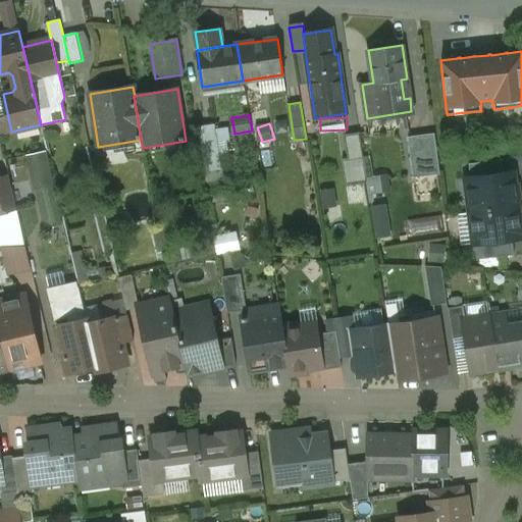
[(214,124),(198,126),(205,171),(221,169),(214,124)]
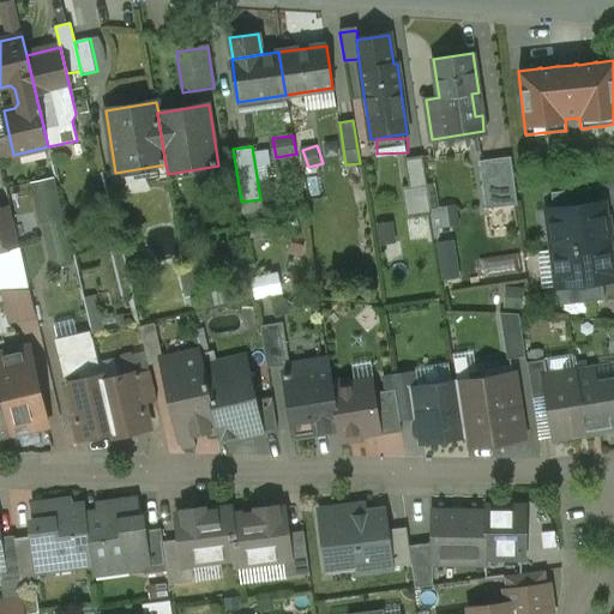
[(409,186),(402,188),(407,218),(432,215),(422,156),(405,158),(409,186)]
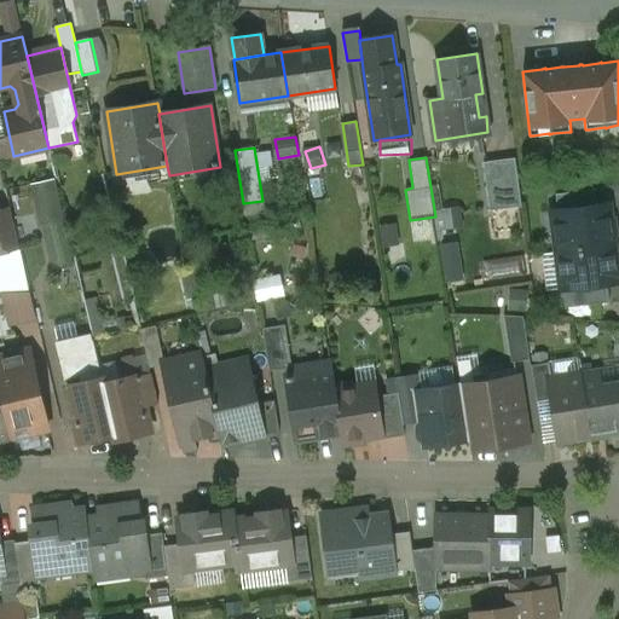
[(515,158),(484,162),(491,210),(521,206),(515,158)]
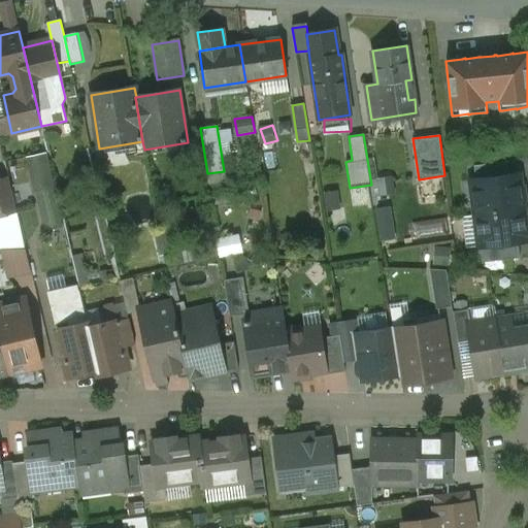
[(46,153),(29,157),(37,193),(55,189),(46,153)]
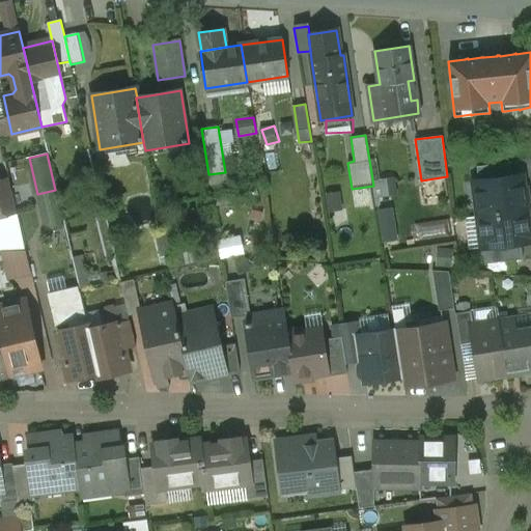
[(509,163),(477,167),(479,182),(511,177),(509,163)]
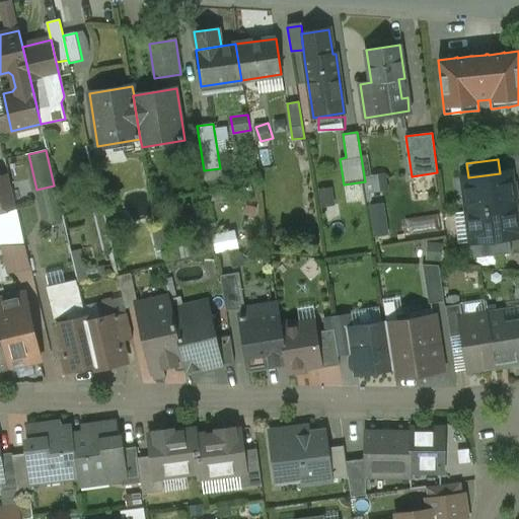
[(468,177),(464,177),(468,212),(513,206),(509,171),(500,173),(468,177)]
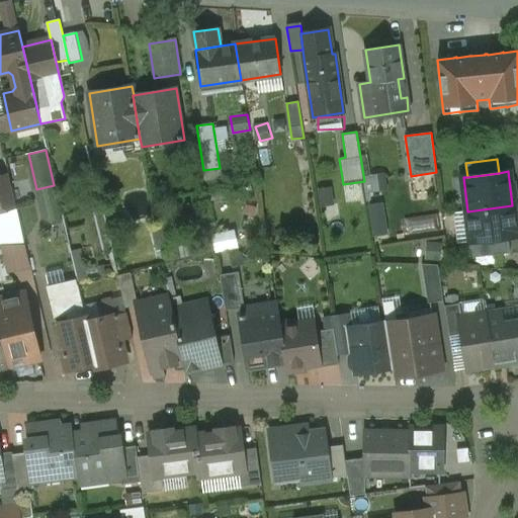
[(367,191),(387,190),(387,173),(367,174),(367,191)]
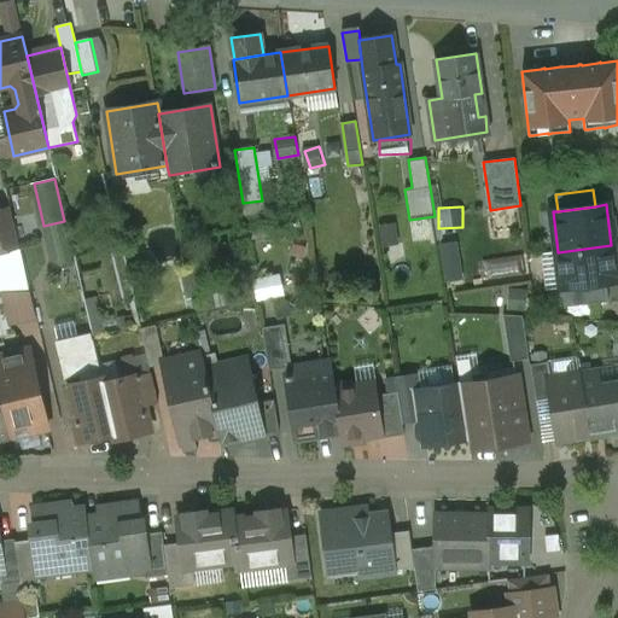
[(10,209),(0,211),(0,251),(19,246),(10,209)]
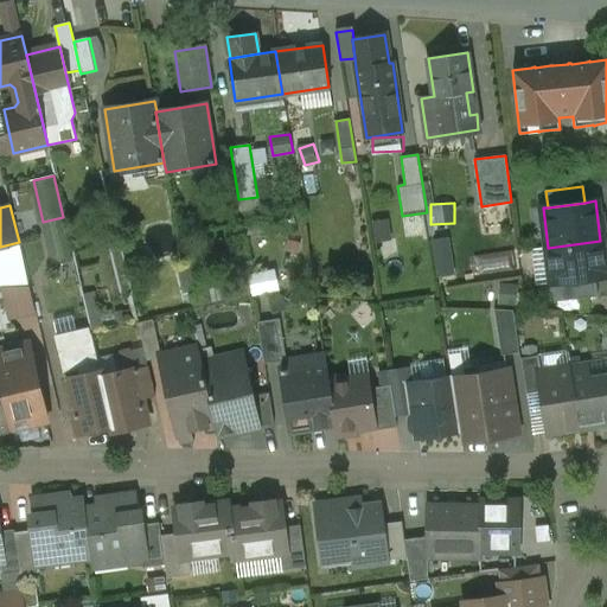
[(407,236),(427,235),(426,217),(406,218),(407,236)]
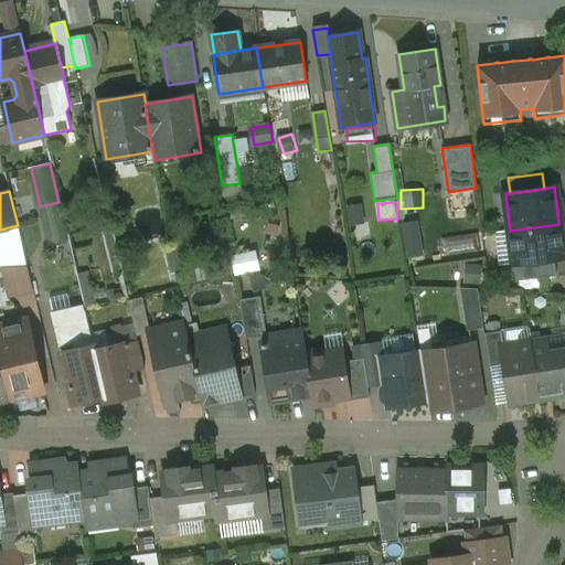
[(366,220),(364,204),(350,206),(353,222),(366,220)]
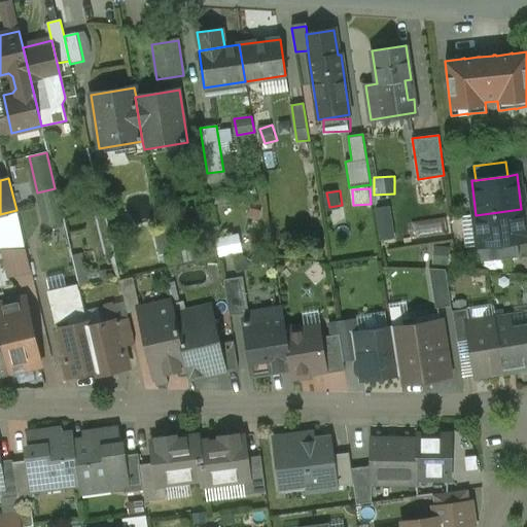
[(394,205),(378,207),(383,241),(399,239),(394,205)]
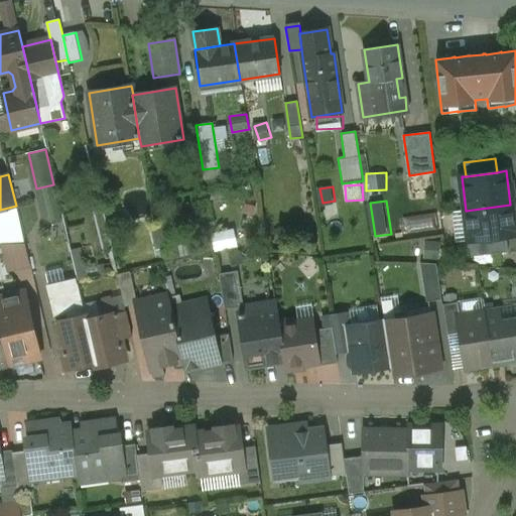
[(514,235),(510,205),(466,211),(470,241),(478,240),(506,236),(514,235)]
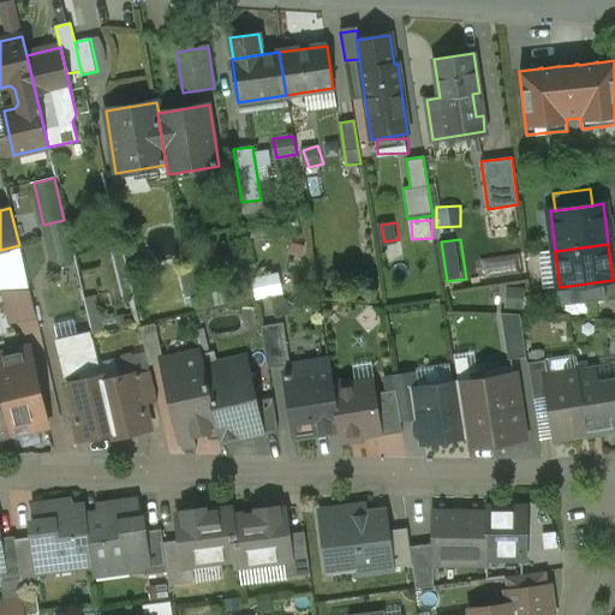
[(603,281),(569,286),(572,305),(605,300),(603,281)]
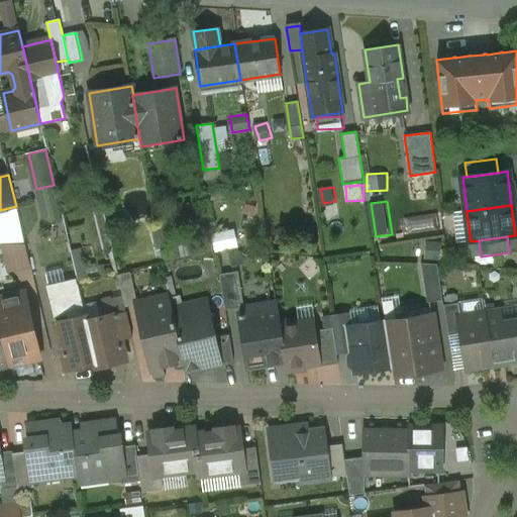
[(8,271),(33,268),(29,241),(4,244),(8,271)]
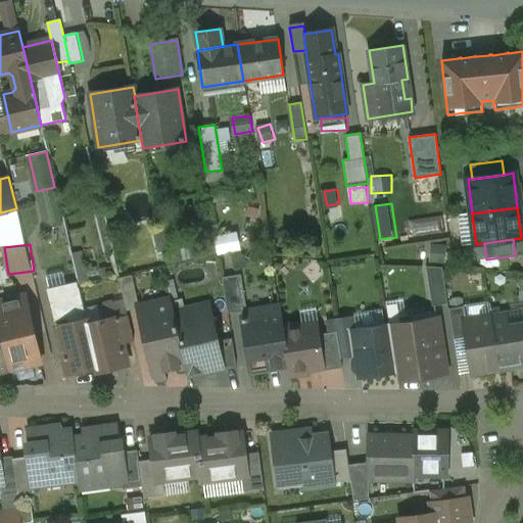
[(441,268),(426,267),(432,306),(447,303),(441,268)]
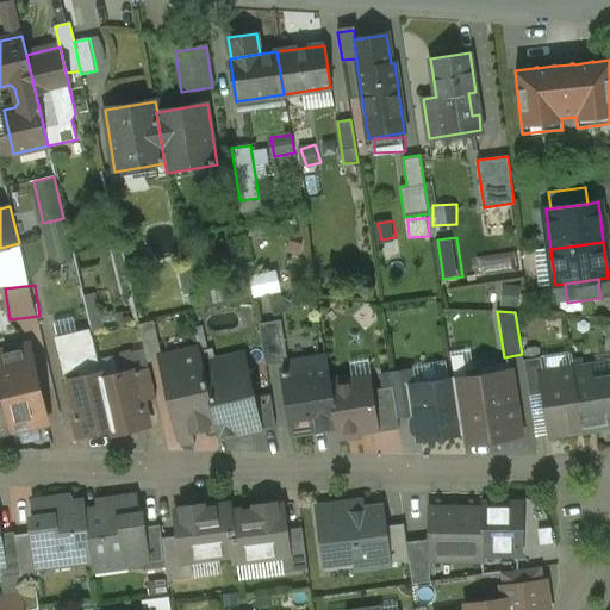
[(281,321),(259,324),(266,366),(286,362),(286,361),(287,361),(281,321)]
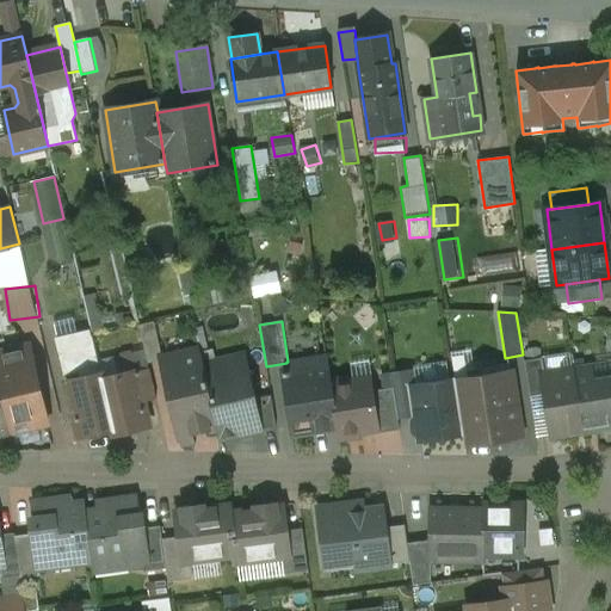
[(79,334),(57,339),(65,372),(68,375),(80,372),(81,377),(100,374),(102,374),(92,335),(79,338),(79,334)]
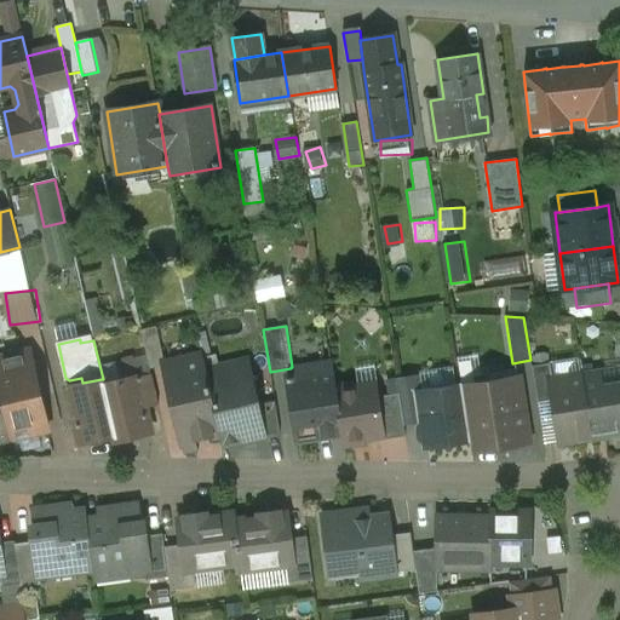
[(23,352),(0,357),(0,392),(11,438),(47,430),(30,354),(23,355),(23,352)]
